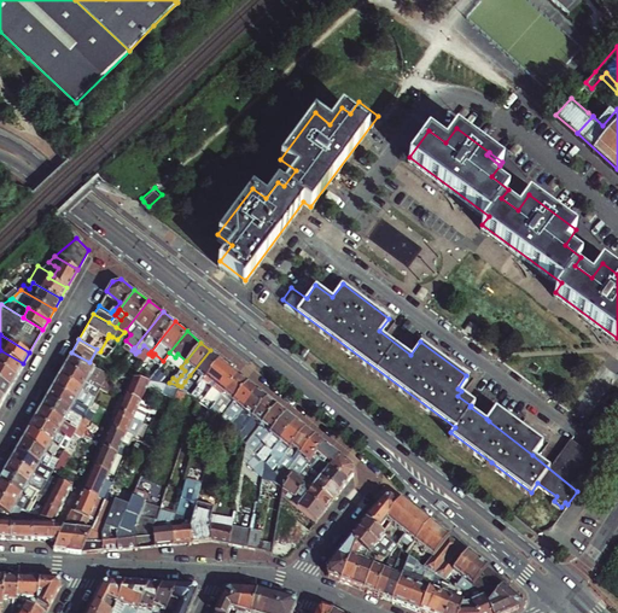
[(144,345),(139,351),(143,355),(144,354),(146,356),(149,354),(151,351),(144,345)]
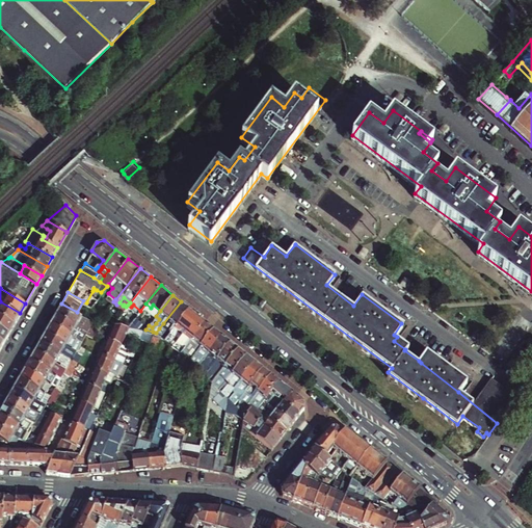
[(0,313),(15,322),(20,313),(0,301),(0,313)]
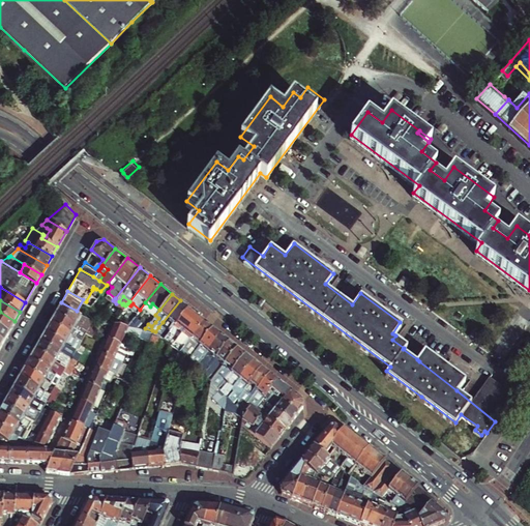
[(164,338),(188,307),(180,300),(163,322),(167,324),(162,330),(158,327),(155,331),(162,335),(164,338)]
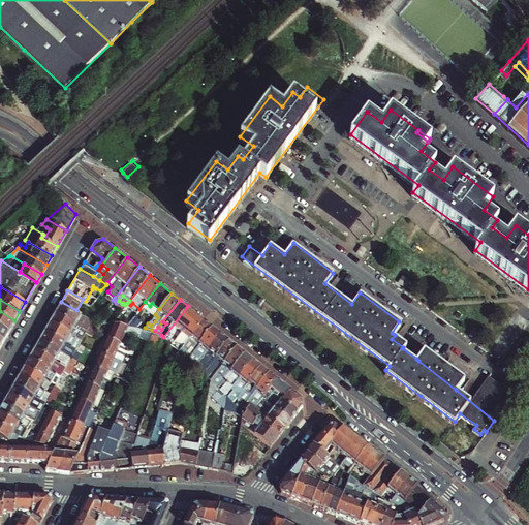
[(61,302),(56,311),(82,326),(86,328),(88,326),(92,316),(89,316),(82,313),(76,310),(61,302)]
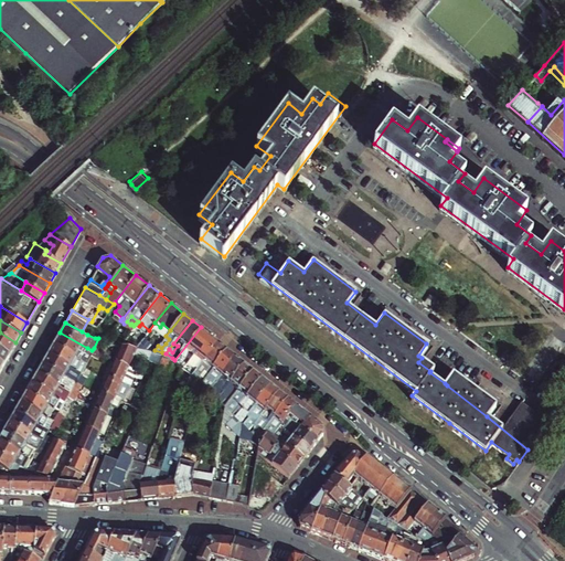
[(141,324),(139,326),(147,332),(149,330),(141,324)]
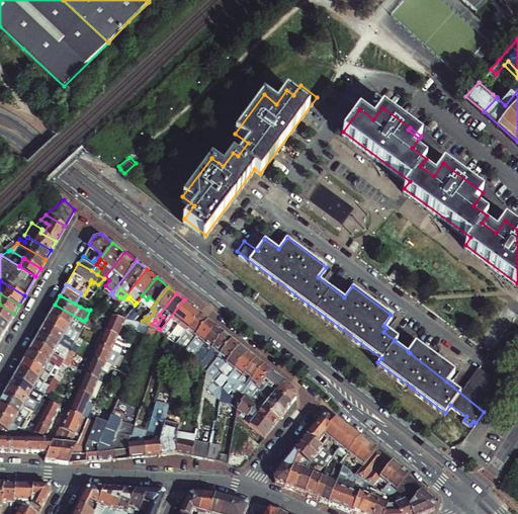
[(192,306),(184,300),(160,330),(165,334),(168,336),(180,321),(192,306)]
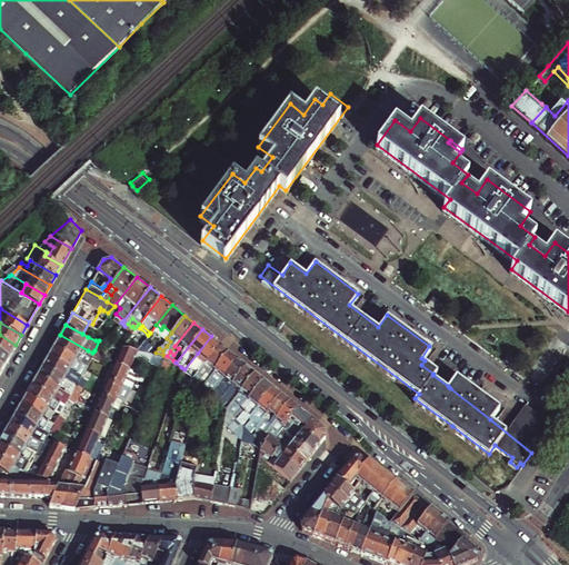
[(0,348),(10,355),(16,345),(0,335),(0,348)]
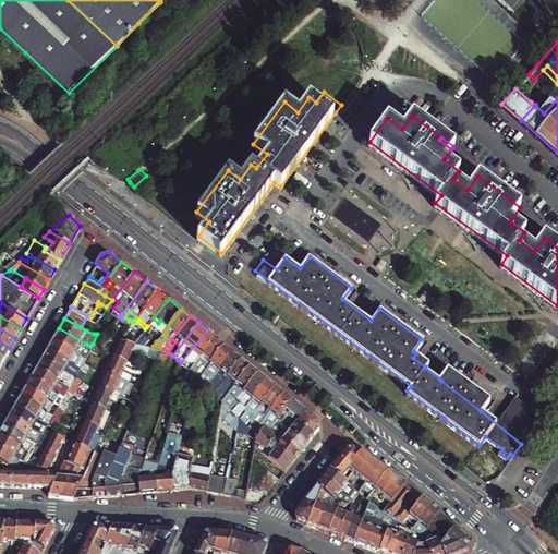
[(59,328),(53,337),(85,356),(87,353),(82,350),(86,344),(59,328)]
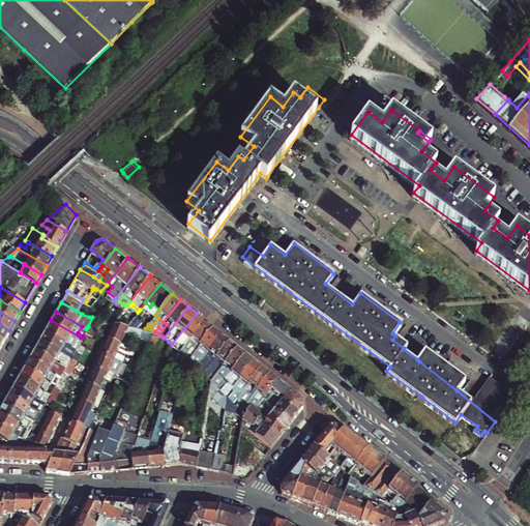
[(524,329),(529,319),(529,318),(521,312),(512,321),(524,329)]
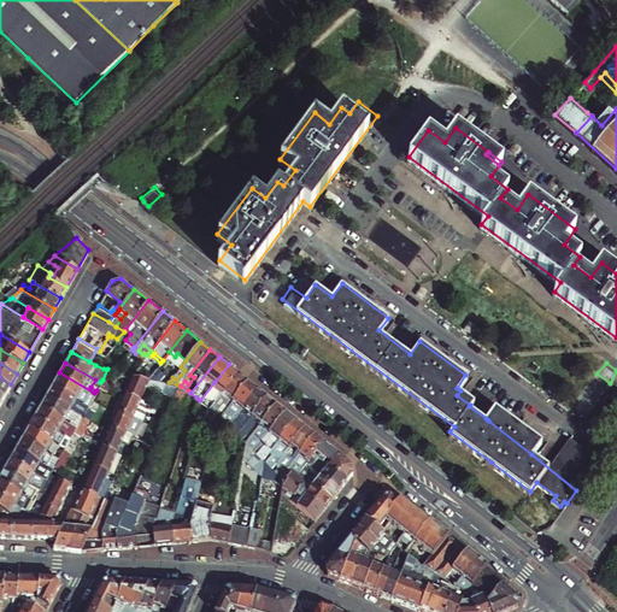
[(224,390),(239,372),(229,364),(215,382),(200,400),(205,404),(206,405),(210,409),(216,400),(224,390)]
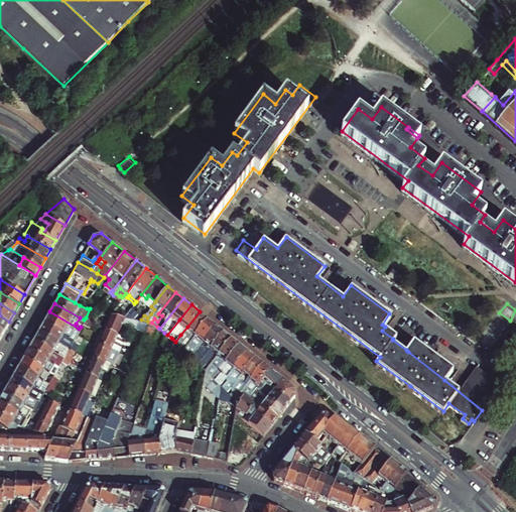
[(132,306),(124,315),(128,316),(131,316),(134,317),(138,311),(132,306)]
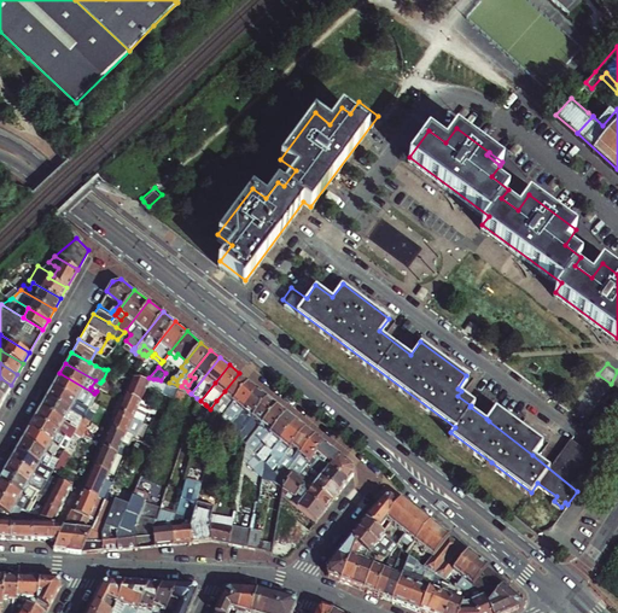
[(108,369),(103,380),(109,384),(116,372),(115,371),(108,369)]
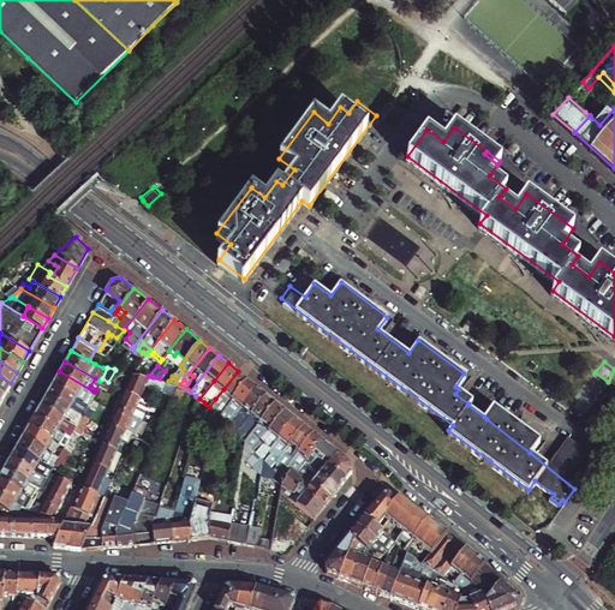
[(59,371),(53,382),(77,395),(83,399),(88,392),(93,394),(94,392),(59,371)]
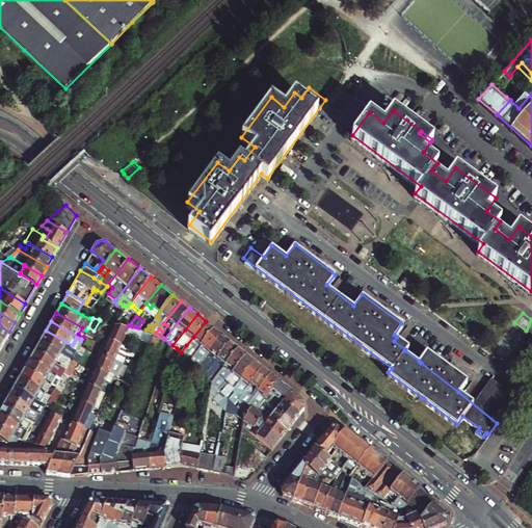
[(214,327),(206,321),(193,337),(186,345),(181,352),(186,357),(198,341),(202,343),(214,327)]
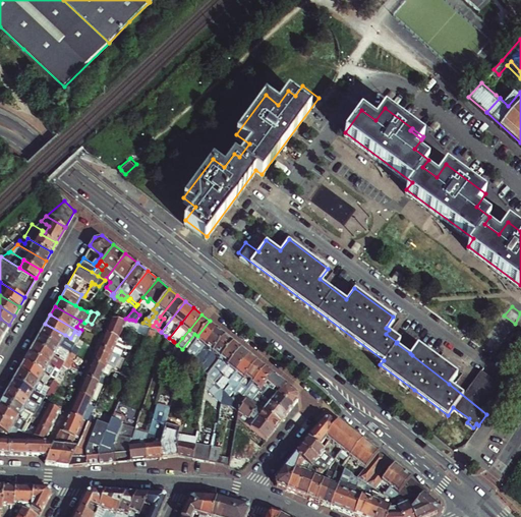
[(125,319),(111,316),(104,330),(118,336),(123,325),(137,331),(141,323),(135,321),(132,320),(129,320),(125,319)]
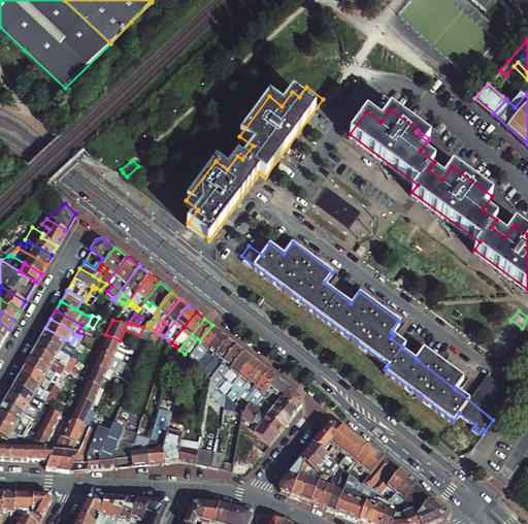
[(0,335),(4,337),(9,329),(0,323),(0,335)]
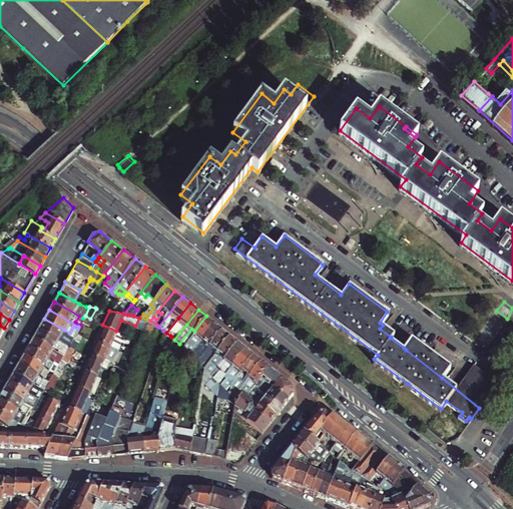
[(213,322),(206,316),(194,331),(193,332),(196,334),(190,341),(188,343),(189,344),(185,349),(189,352),(213,322)]
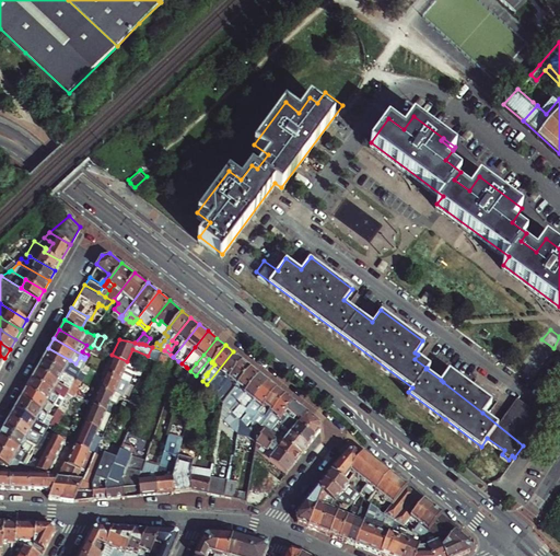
[(48,348),(43,357),(65,370),(70,360),(48,348)]
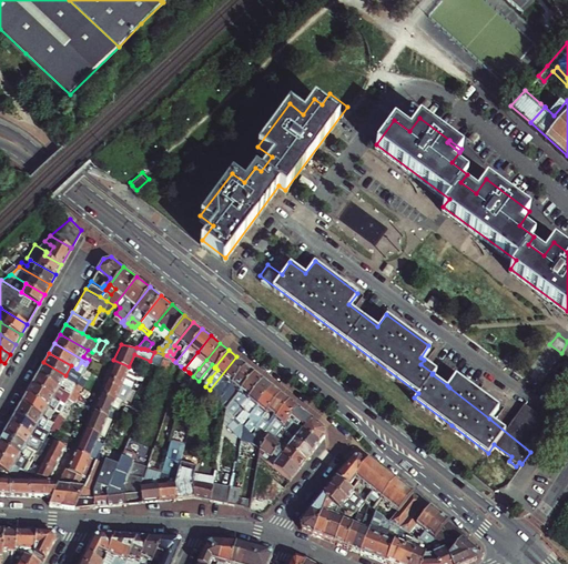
[(173,360),(166,355),(163,354),(156,370),(168,374),(173,360)]
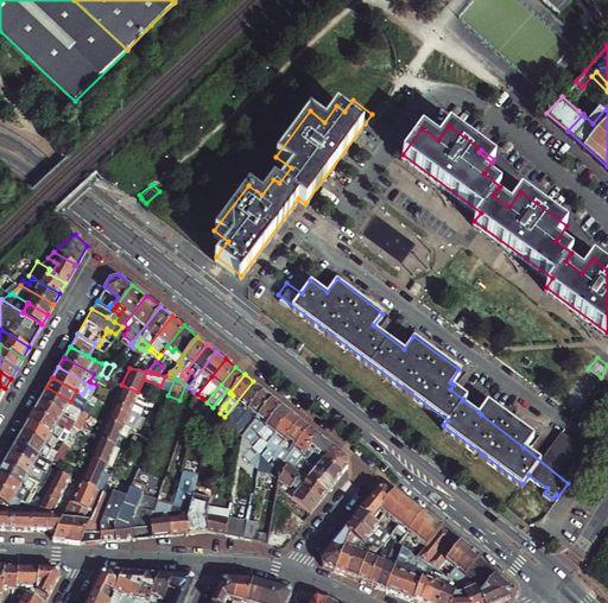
[(248,408),(263,389),(253,381),(225,417),(230,421),(238,414),(245,405),(248,408)]
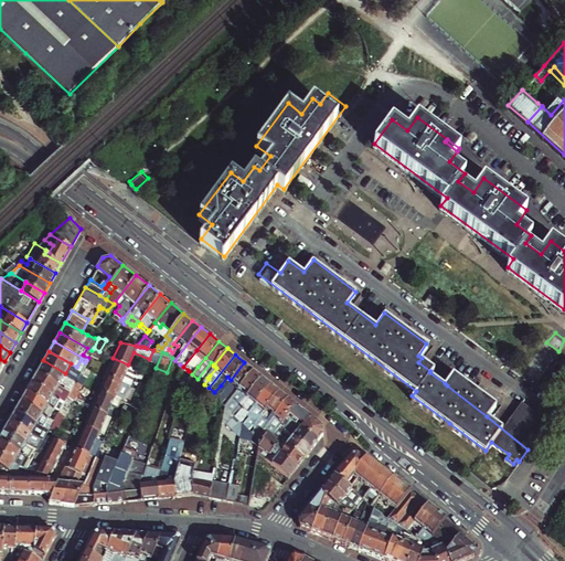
[(113,358),(106,374),(128,384),(132,374),(140,378),(144,372),(128,364),(113,358)]
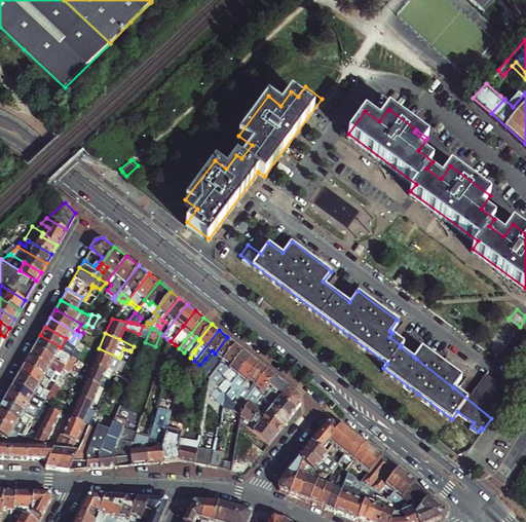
[(389,337),(401,345),(404,342),(392,333),(389,337)]
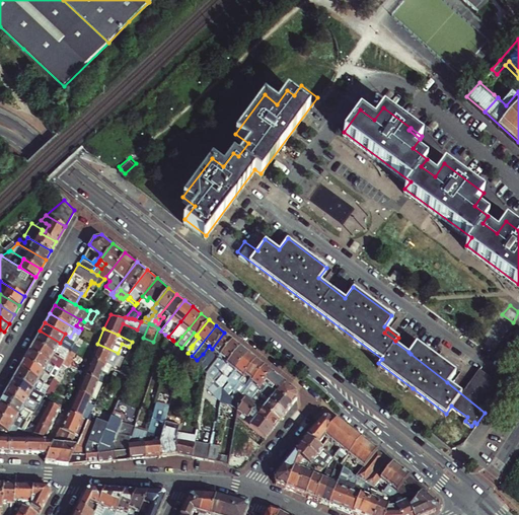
[(485,340),(495,347),(502,337),(492,329),(485,340)]
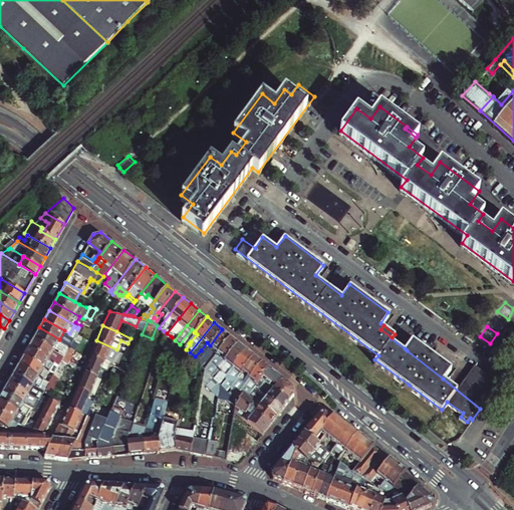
[(59,339),(39,327),(34,336),(54,348),(59,339)]
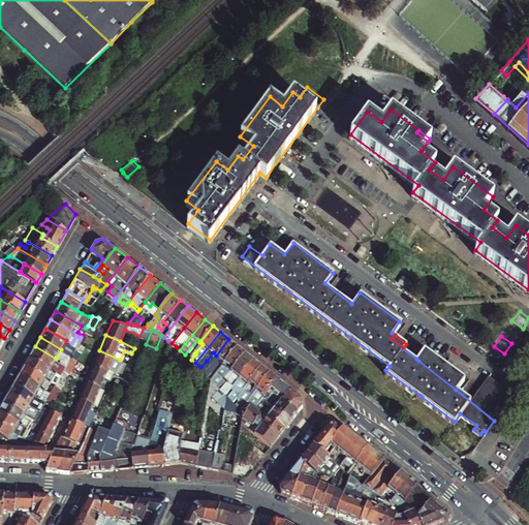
[(215,372),(237,345),(228,339),(216,356),(210,363),(204,370),(209,375),(213,370),(215,372)]
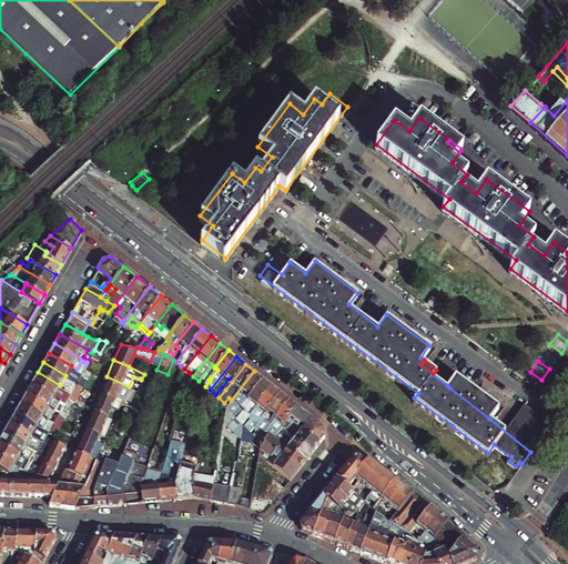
[(72,380),(77,372),(77,369),(71,365),(66,375),(71,379),(72,380)]
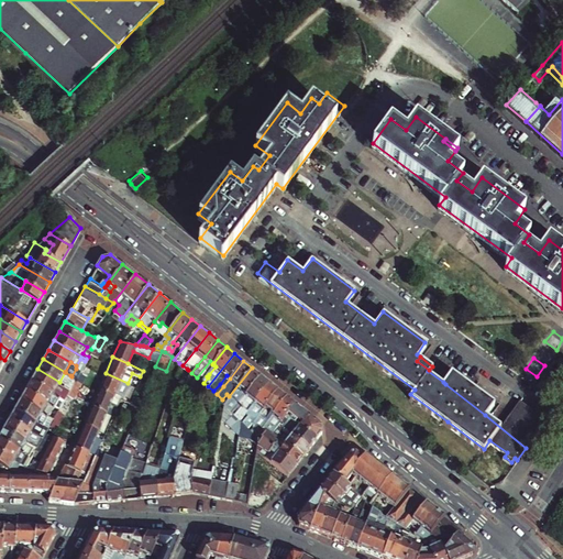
[(184,372),(187,369),(183,365),(179,363),(177,366),(184,372)]
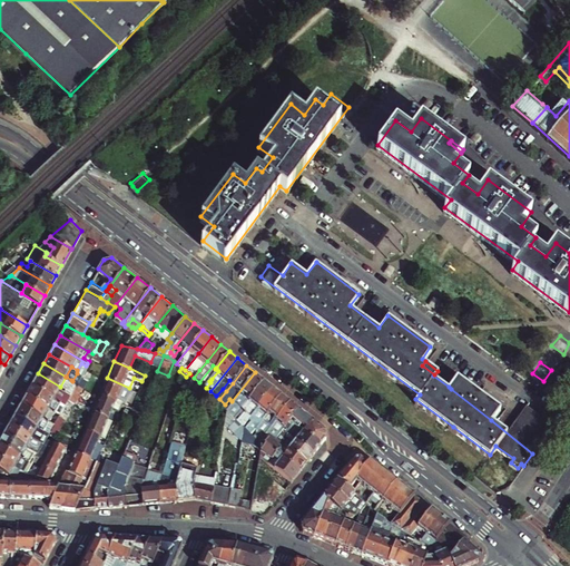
[(218,371),(215,369),(208,377),(212,379),(218,371)]
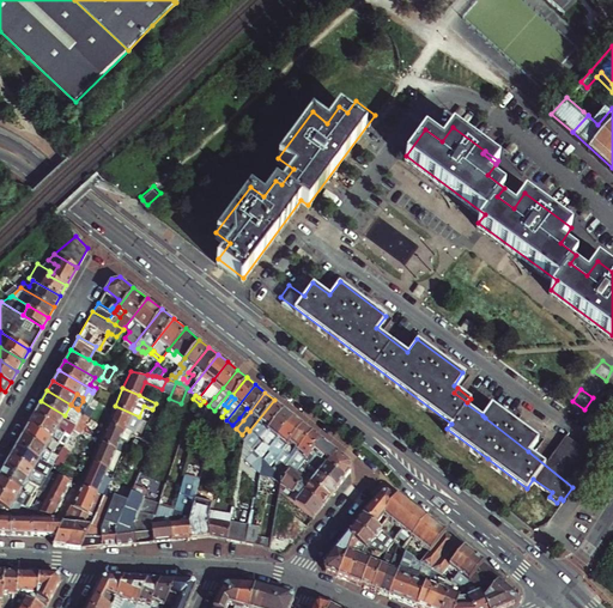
[(269,425),(284,407),(274,400),(249,431),(244,437),(249,442),(254,436),(255,437),(267,423),(269,425)]
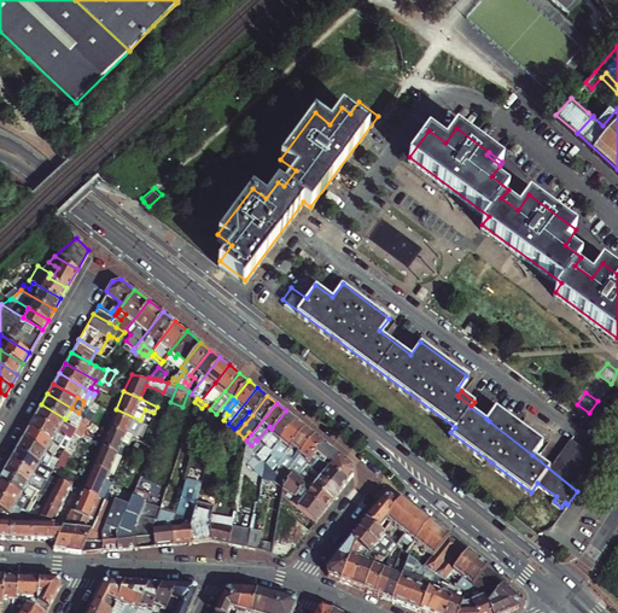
[(65,419),(41,404),(35,415),(65,432),(69,427),(62,422),(65,419)]
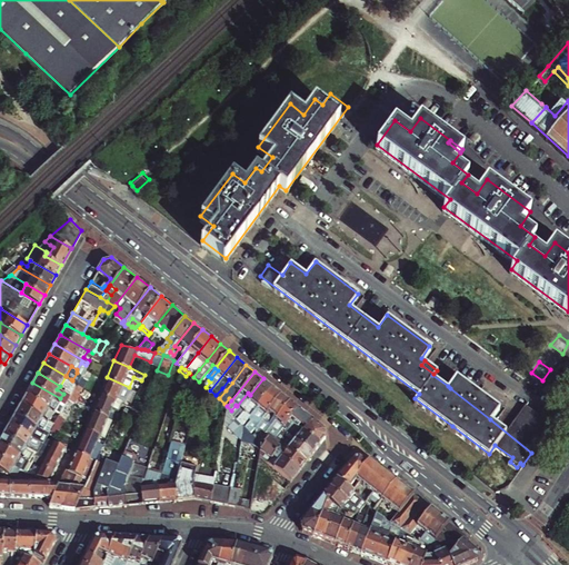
[(88,377),(80,374),(80,375),(76,382),(83,385),(88,377)]
